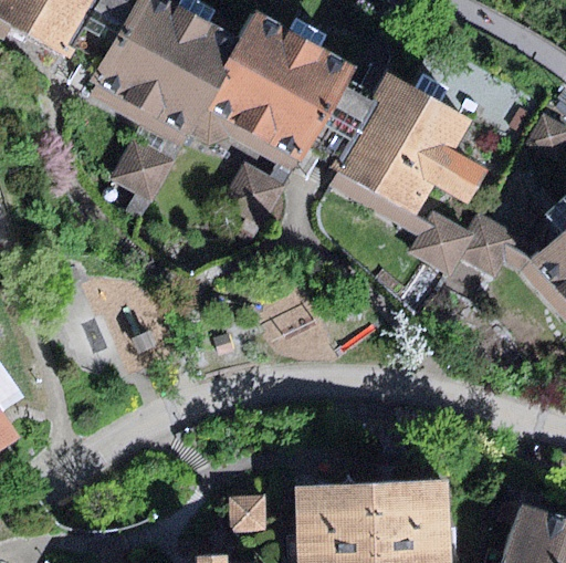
[(0,0),(0,14),(67,53),(96,0),(0,0)]
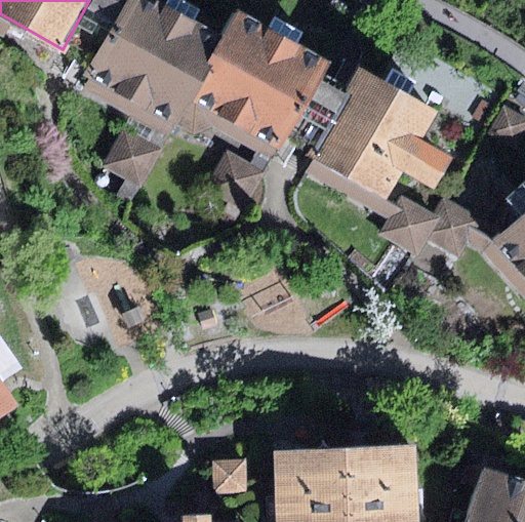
[(166,4),(159,0),(124,0),(86,73),(177,121),(191,95),(224,35),(196,19),(166,4)]
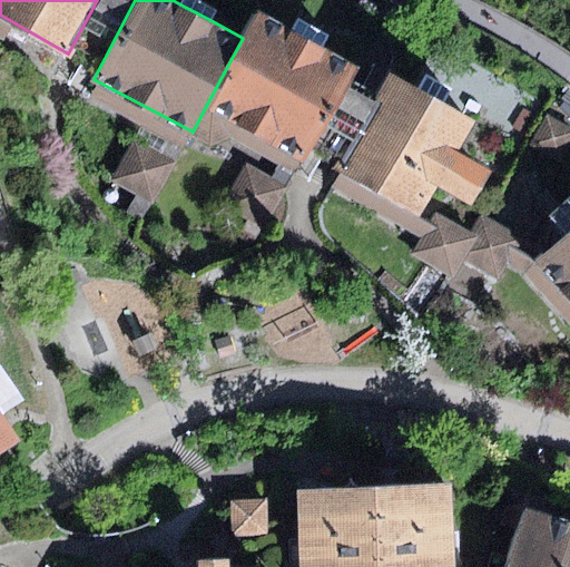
[(183,0),(180,5),(213,21),(219,9),(202,0),(183,0)]
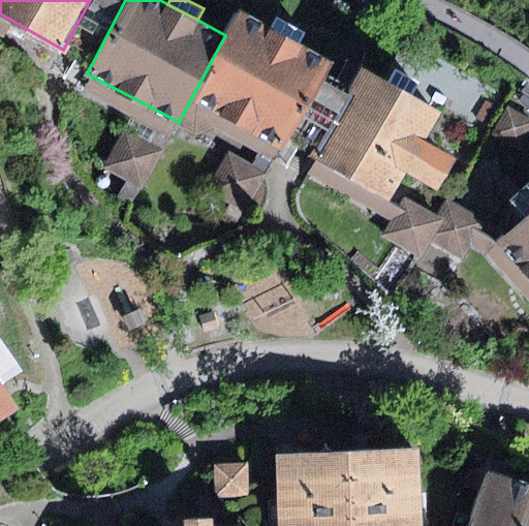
[(225,35),(192,96),(283,147),(332,61),(299,43),(270,28),(240,10),(225,35)]
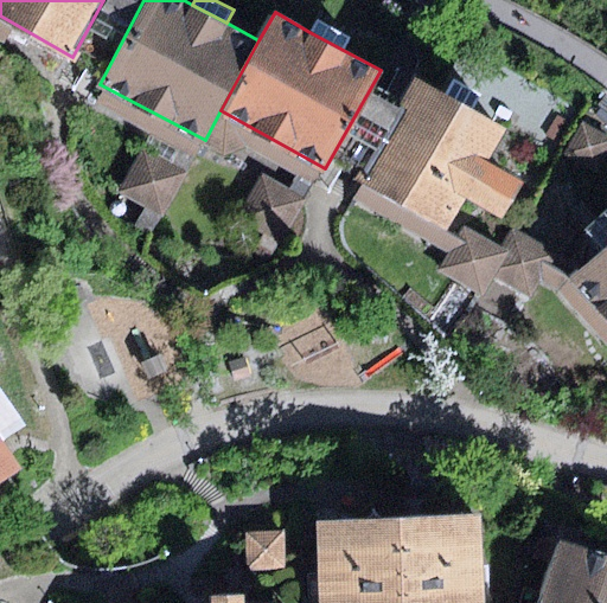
[(317,19),(310,32),(343,50),(350,37),(317,19)]
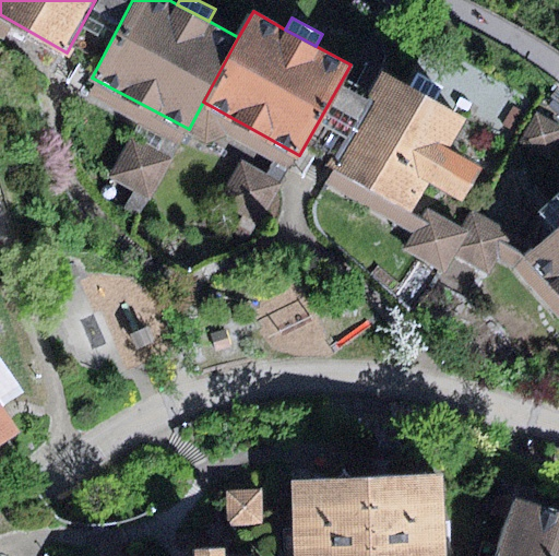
[(383,78),(334,168),(414,212),(430,181),(463,200),(482,166),(450,148),(464,121),(383,78)]
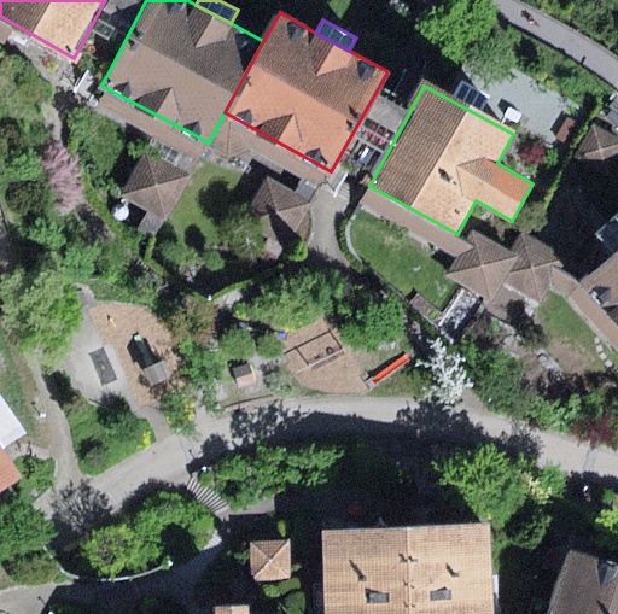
[(144,150),(120,193),(168,220),(192,175),(144,150)]
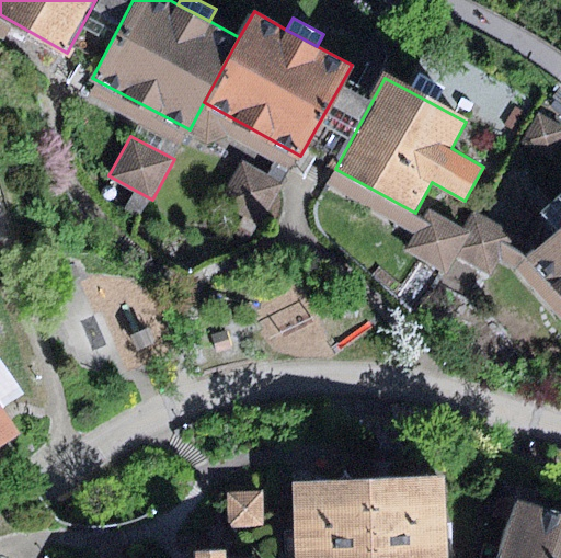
[(240,160),(218,198),(259,221),(281,183),(240,160)]
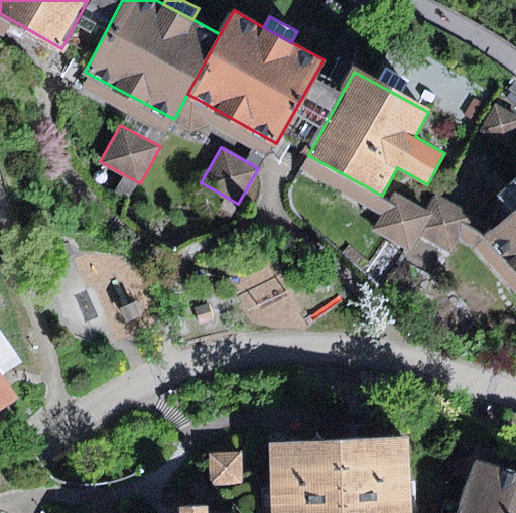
[(300,170),(381,214),(389,200),(382,196),(308,155),(300,170)]
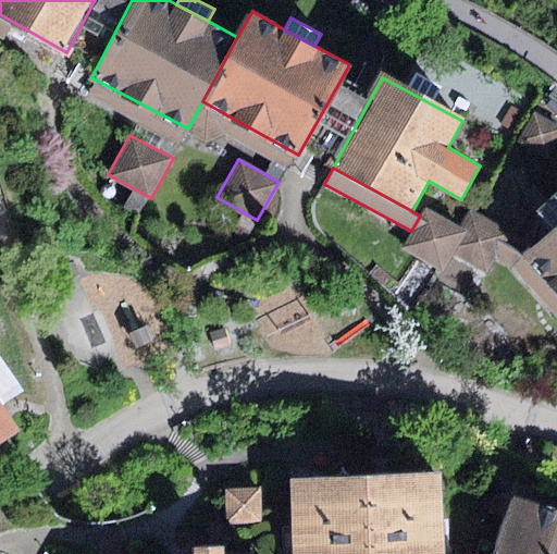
[(556,191),(536,209),(553,228),(556,223),(556,191)]
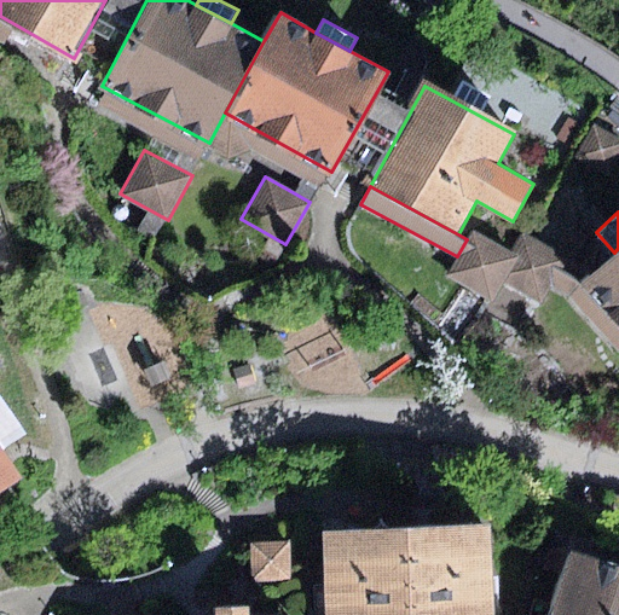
[(457,256),(447,272),(487,296),(513,254),(472,230),(467,239),(457,256)]
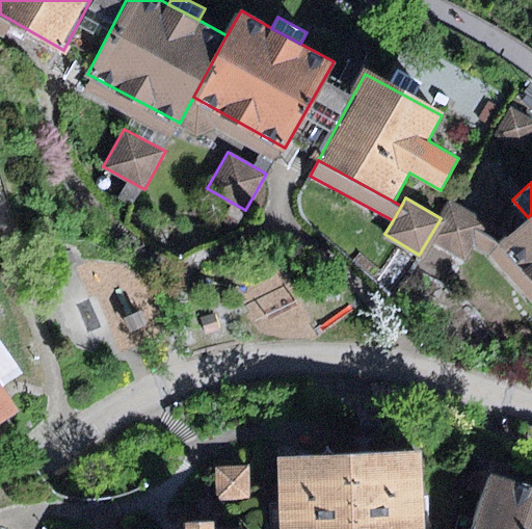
[(455,203),(433,240),(469,261),(477,247),(484,234),(490,223),(455,203)]
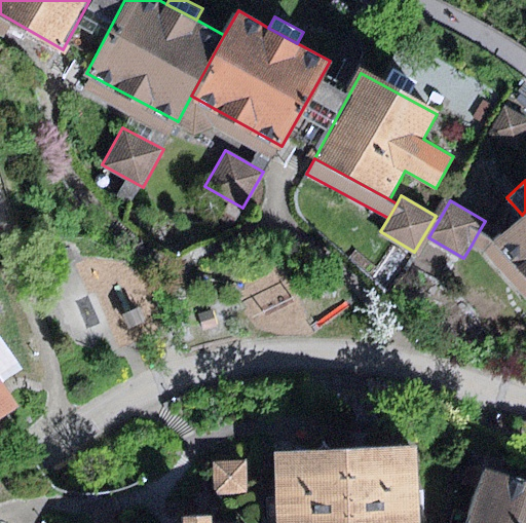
[(525,276),(525,211),(522,215),(494,238),(525,276)]
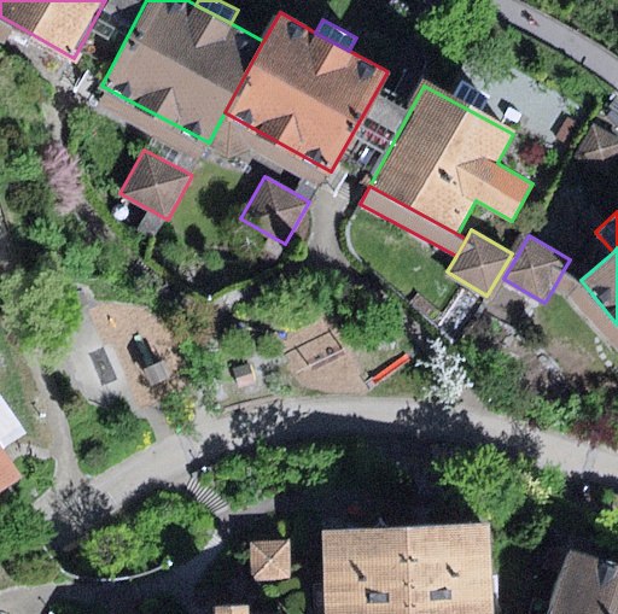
[(617,325),(581,280),(563,272),(554,287),(571,297),(617,349),(617,325)]
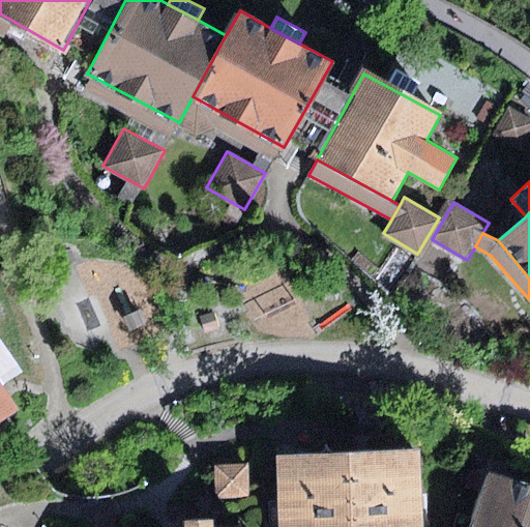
[(0,417),(13,408),(0,388),(0,417)]
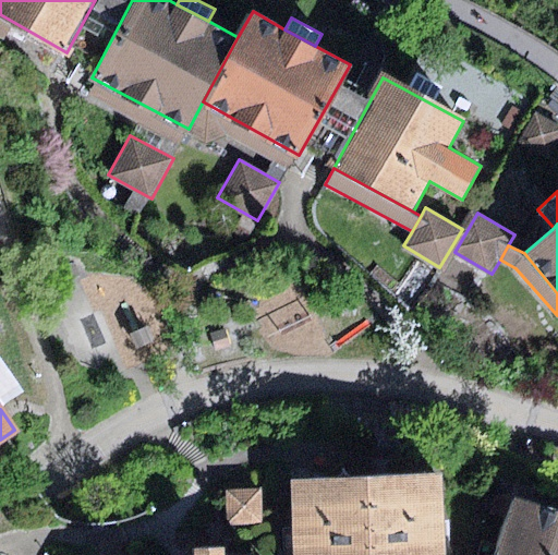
[(444,554),(441,472),(370,475),(372,554),(444,554)]
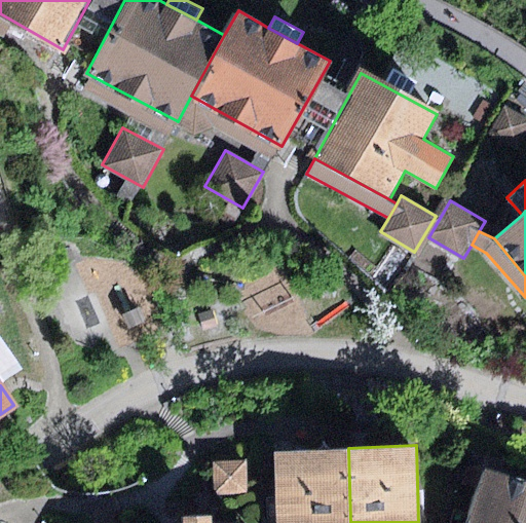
[(350,522),(348,448),(273,451),(276,522),(350,522)]
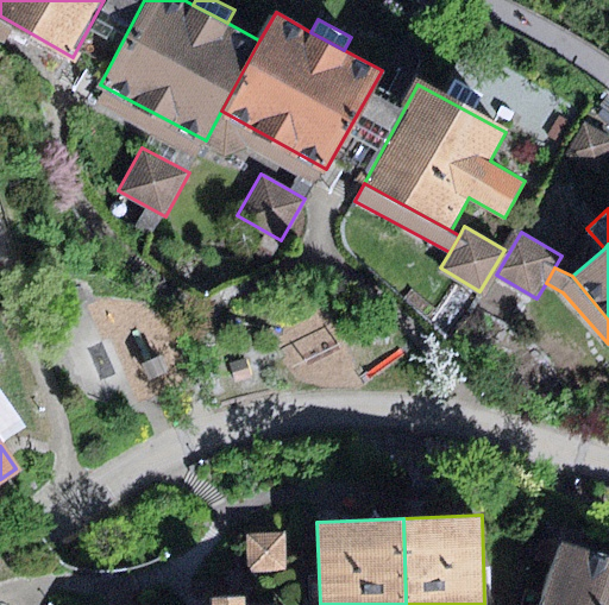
[(284,531),(248,533),(249,572),(286,569),(284,531)]
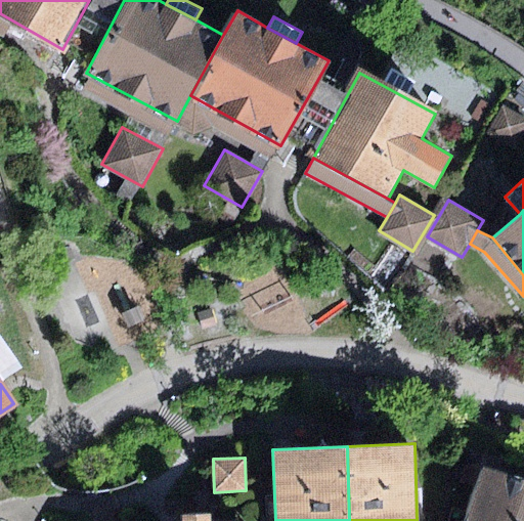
[(523,520),(523,480),(482,467),(463,520),(523,520)]
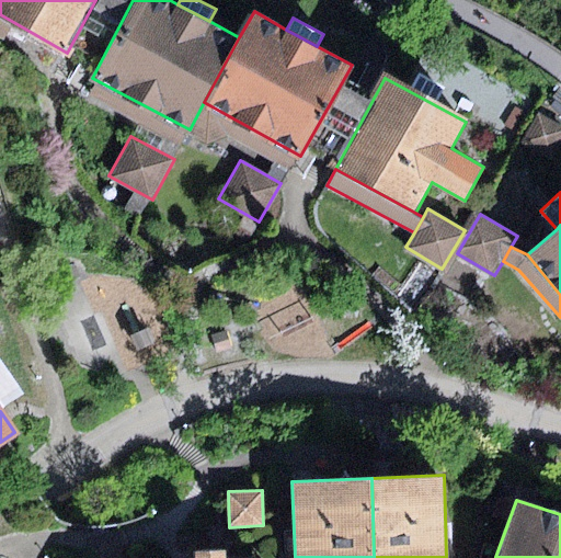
[(225,557),(226,547),(194,548),(194,557),(225,557)]
